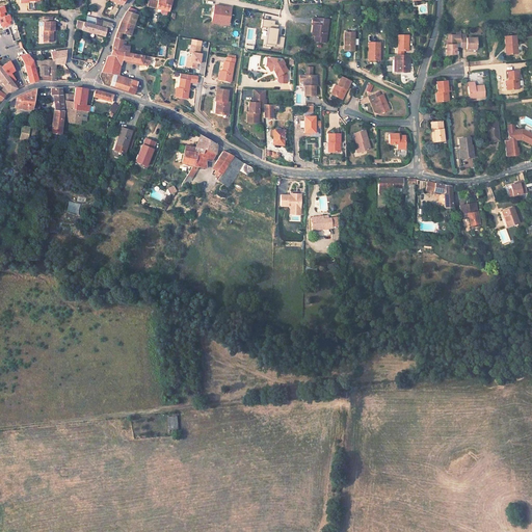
[(168,10),(169,11),(170,5),(158,2),(156,8),(161,9),(168,10)]
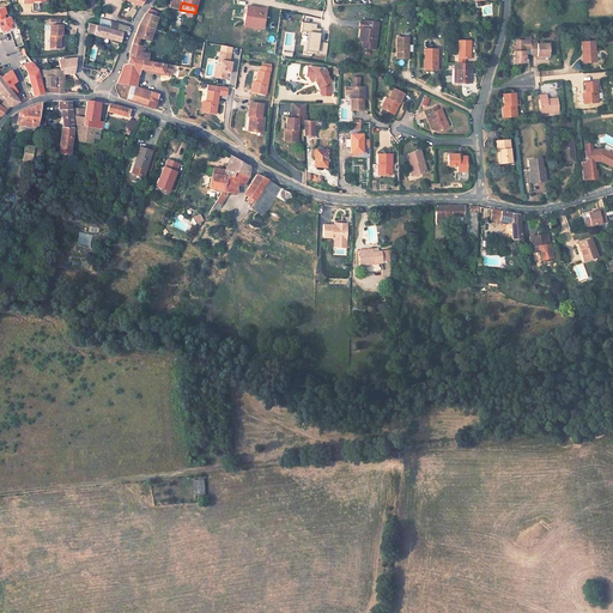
[(265,23),(266,8),(247,6),(244,25),(252,25),(252,22),(265,23)]
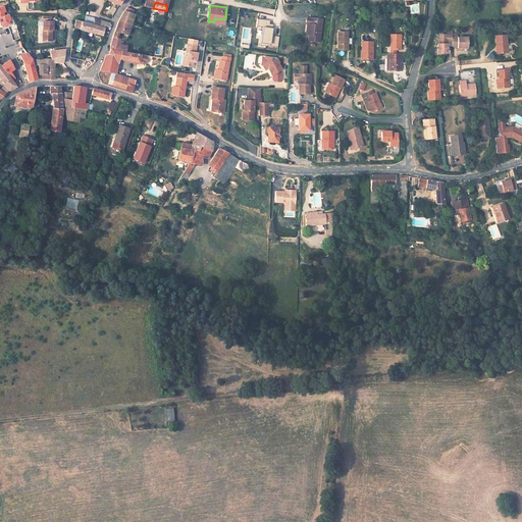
[(132,24),(135,14),(124,10),(123,10),(118,20),(132,24)]
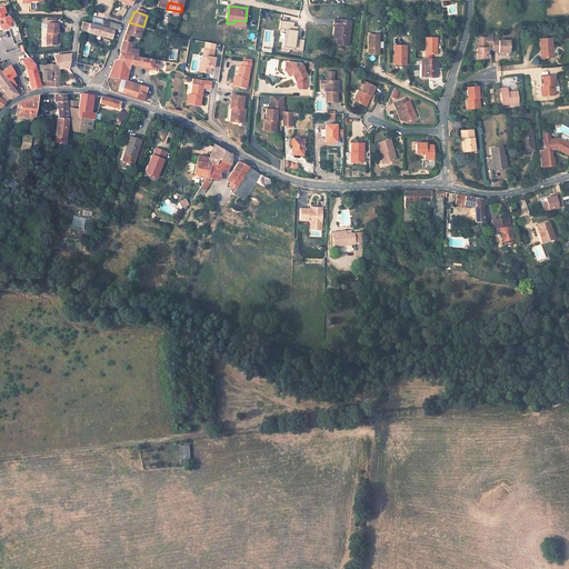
[(10,22),(11,22),(9,16),(5,17),(0,18),(0,25),(1,25),(2,29),(11,27),(10,22)]
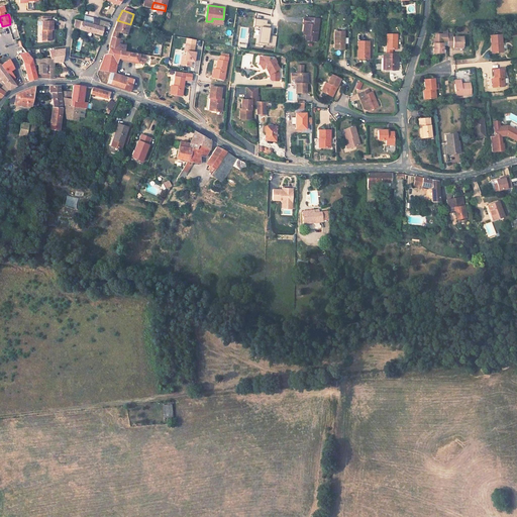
[(307,24),(306,34),(305,39),(316,40),(319,18),(308,17),(304,17),(303,23),(304,23),(307,24)]
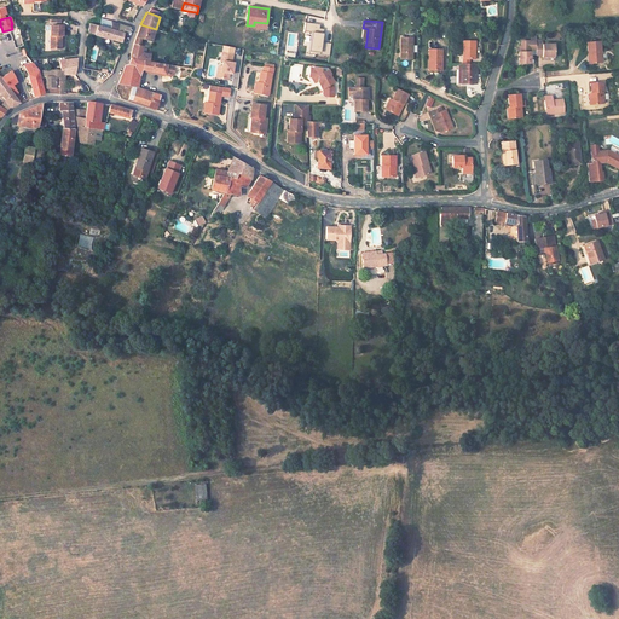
[(115,23),(111,22),(110,28),(123,32),(128,33),(131,27),(115,23)]
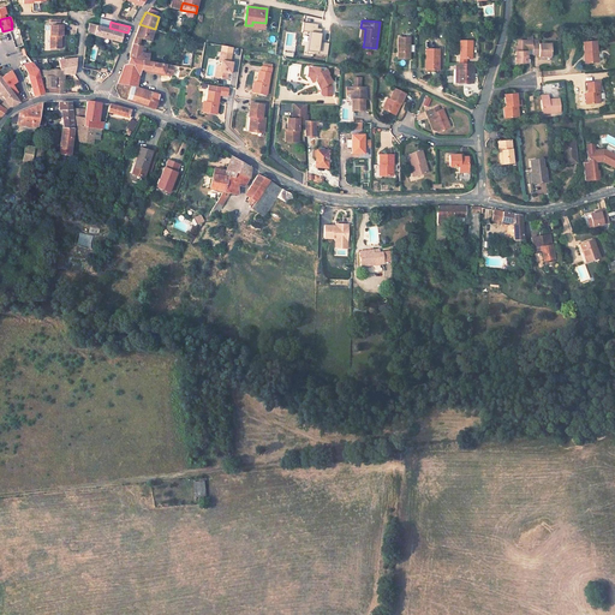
[(317,33),(318,24),(303,22),(302,31),(310,33),(306,53),(328,55),(329,42),(321,41),(321,33),(317,33)]
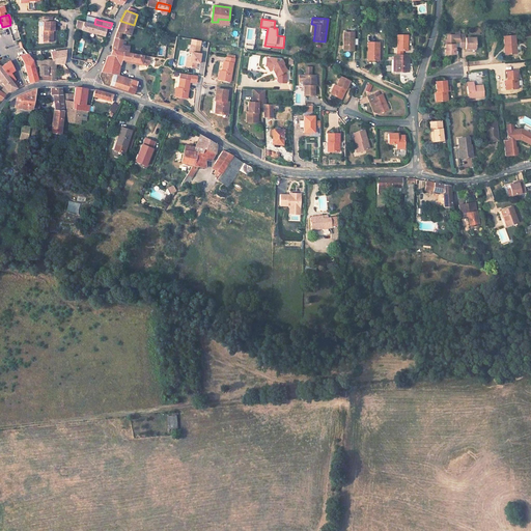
[(120,32),(130,35),(134,25),(120,21),(113,37),(114,38),(119,39),(120,32)]
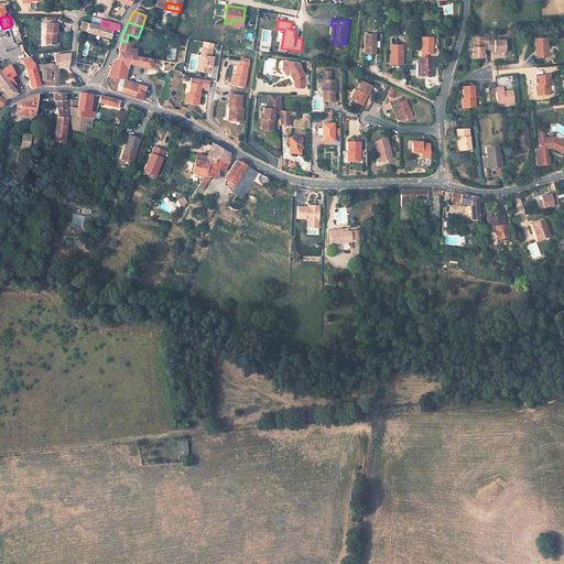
[(57,23),(46,23),(46,32),(46,43),(55,43),(55,32),(57,32),(57,23)]
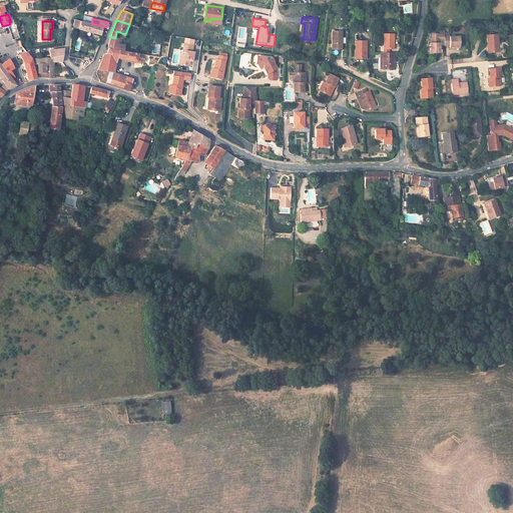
[(81,21),(79,29),(101,33),(102,26),(91,23),(83,21),(81,21)]
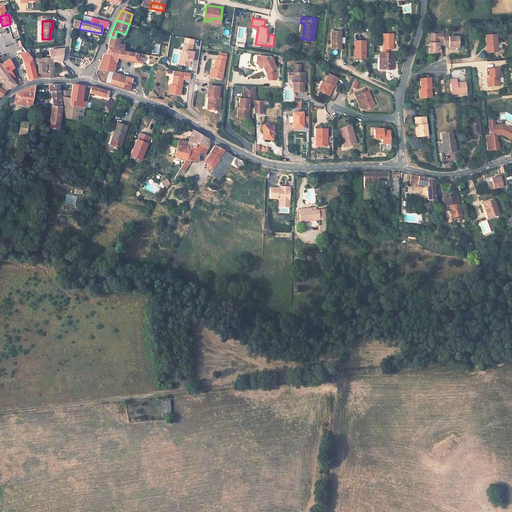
[(442,31),(431,30),(431,34),(429,35),(428,49),(436,49),(436,43),(437,37),(441,37),(442,34),(442,31)]
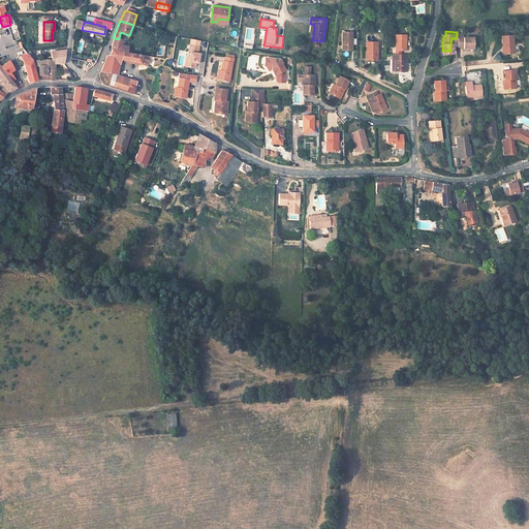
[(394,34),(394,49),(393,54),(400,54),(401,49),(404,49),(404,42),(405,34),(394,34)]
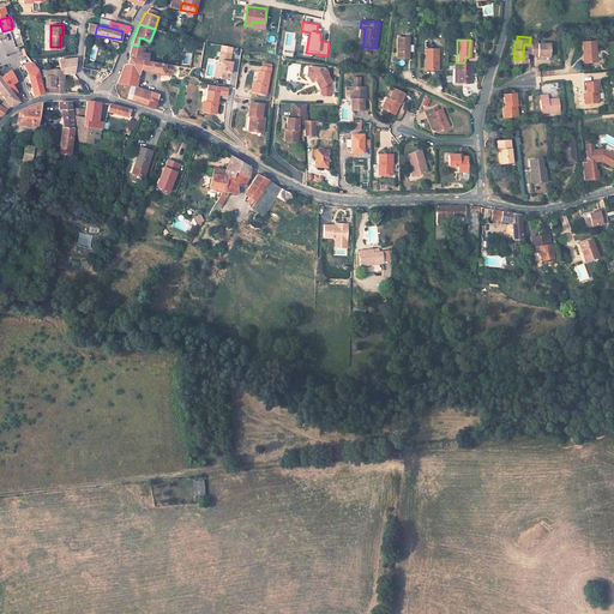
[(594,40),(581,41),(581,52),(583,52),(583,62),(596,61),(594,40)]
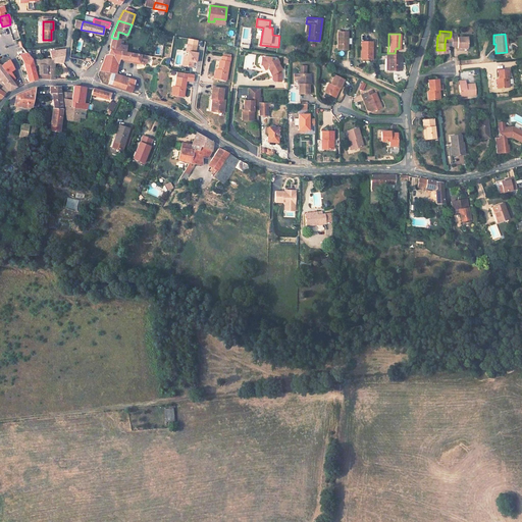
[(336,36),(336,53),(350,53),(349,35),(336,36)]
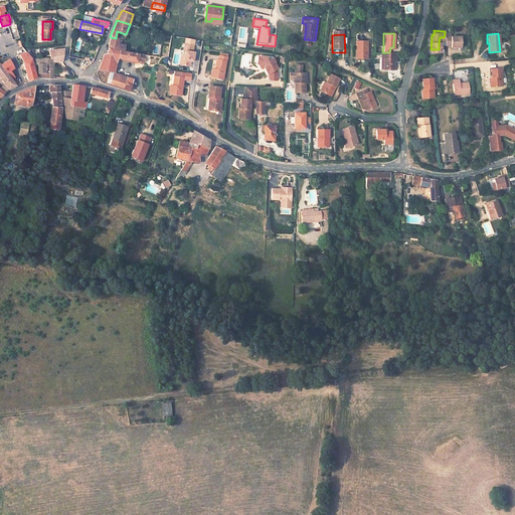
[(460,45),(461,34),(445,34),(444,37),(444,44),(450,44),(460,45)]
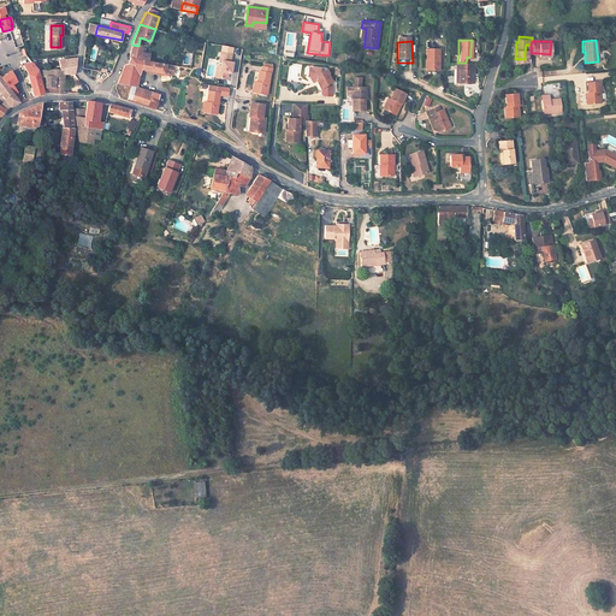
[(137,52),(138,46),(132,45),(129,57),(129,59),(138,60),(141,52),(137,52)]
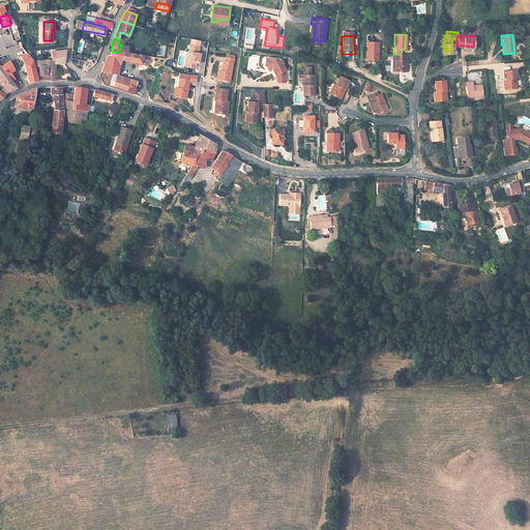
[(378,43),(366,42),(366,52),(369,52),(367,61),(378,62),(378,43)]
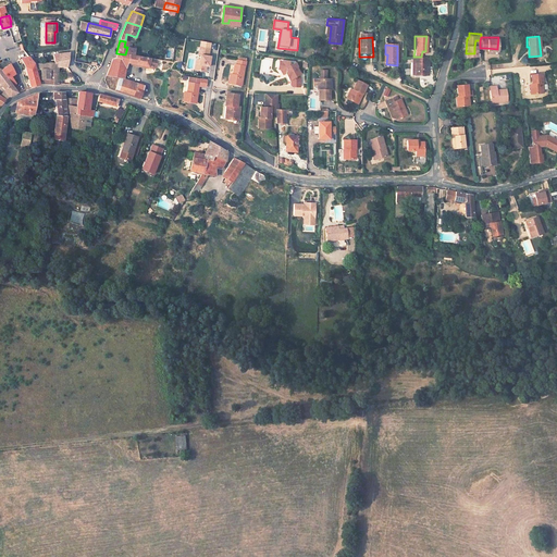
[(135,48),(127,47),(125,54),(134,56),(135,48)]
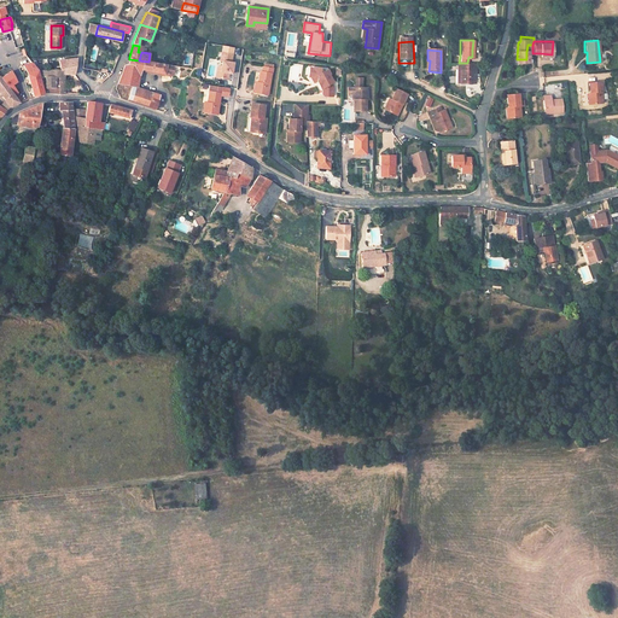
[(233,53),(222,52),(221,60),(223,60),(222,65),(222,71),(220,70),(219,77),(228,79),(229,73),(233,73),(234,62),(232,62),(233,53)]
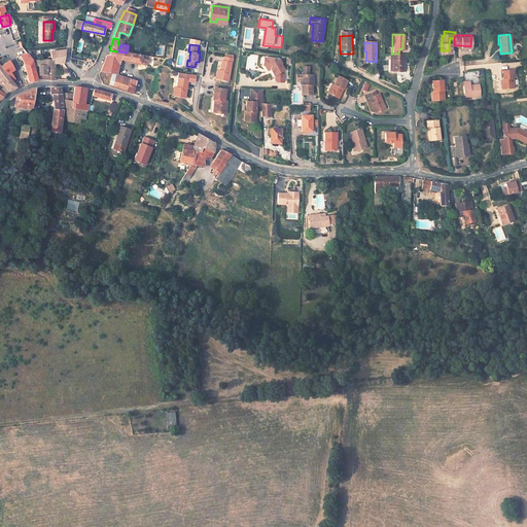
[(54,79),(51,63),(64,63),(66,49),(50,51),(50,60),(47,59),(41,60),(41,65),(45,65),(45,74),(41,75),(41,79),(45,80),(54,80),(54,79)]
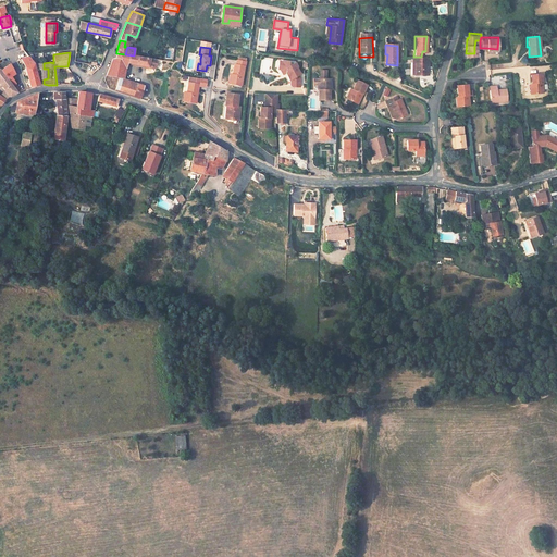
[(112,59),(106,75),(115,77),(114,81),(118,82),(126,62),(139,64),(141,57),(134,56),(125,54),(116,53),(115,58),(112,59)]
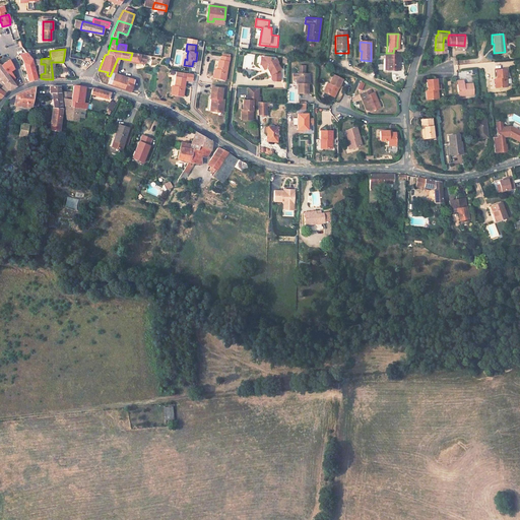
[(28,81),(37,79),(31,60),(26,53),(20,55),(23,62),(28,81)]
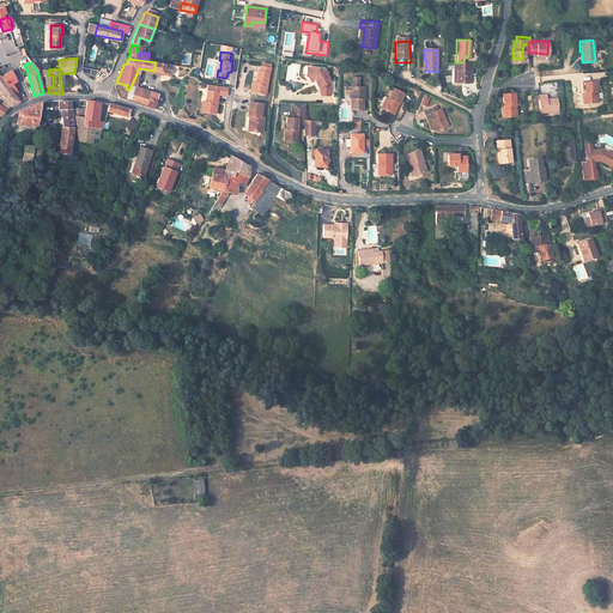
[(156,62),(153,71),(163,73),(164,64),(161,64),(156,62)]
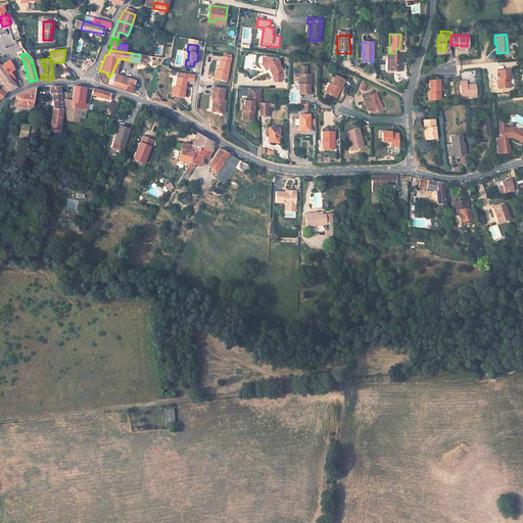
[(393,68),(401,69),(401,54),(395,53),(388,53),(387,53),(387,57),(389,57),(389,68),(393,68)]
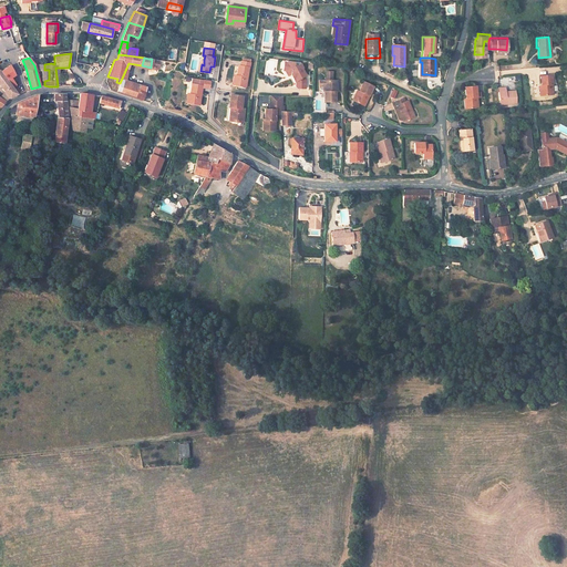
[(251,61),(243,60),(241,63),(240,62),(239,68),(237,68),(236,76),(234,86),(246,89),(249,69),(250,70),(251,61)]
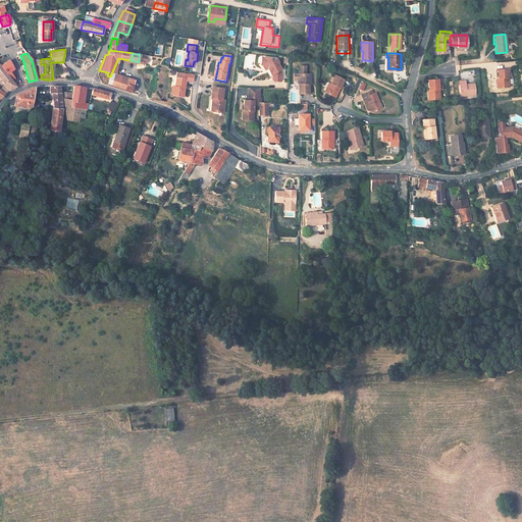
[(267,58),(264,59),(262,62),(263,64),(266,66),(267,66),(268,67),(269,68),(270,71),(270,72),(271,76),(272,76),(273,77),(273,82),(274,83),(280,83),(280,76),(279,71),(280,71),(278,65),(279,65),(278,61),(274,61),(273,59),(267,58)]
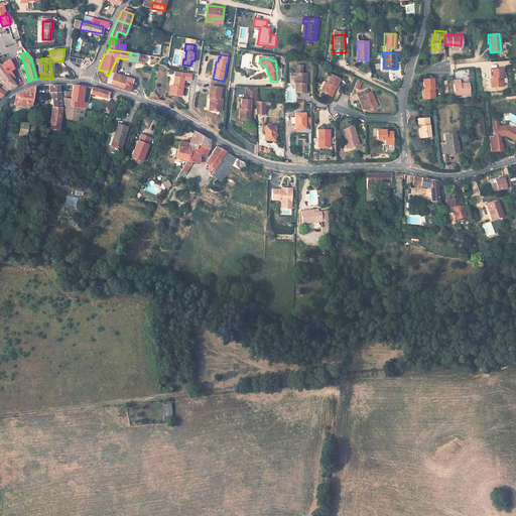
[(9,71),(13,68),(8,58),(0,65),(6,73),(9,71)]
